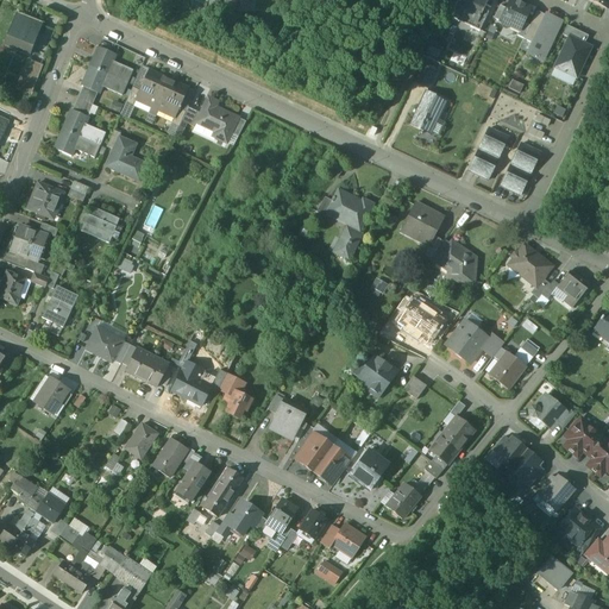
[(465,0),(465,1),(462,0),(458,0),(450,18),(459,22),(462,16),(472,22),(470,27),(479,32),(489,12),(482,10),(484,6),(490,8),(494,0),(465,0)]
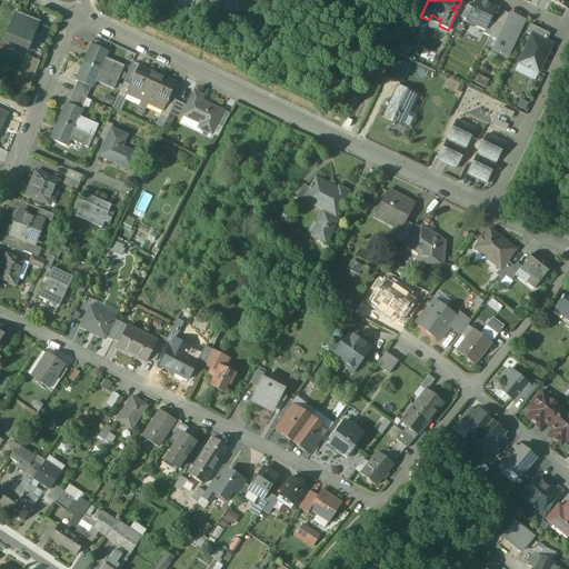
[(496,8),(478,0),(477,0),(473,9),(467,21),(469,21),(470,26),(473,27),(477,26),(486,29),(489,21),(496,8)]
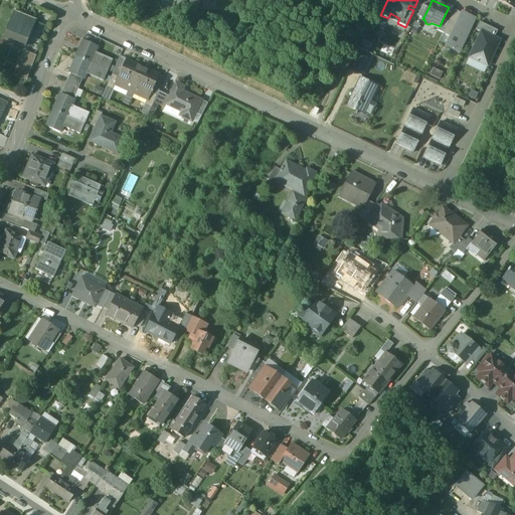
[(428,8),(422,5),(417,16),(422,19),(428,8)]
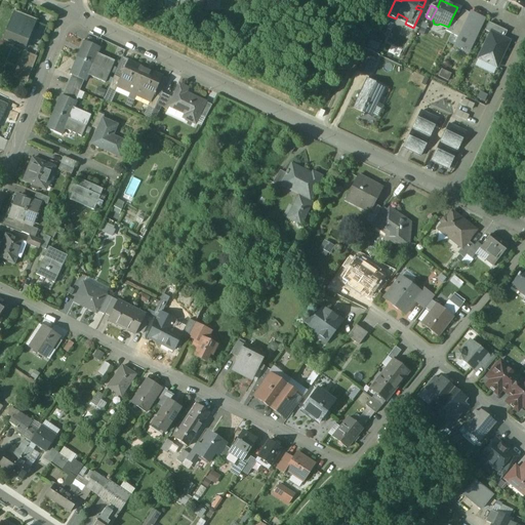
[(471,13),(462,10),(457,22),(462,24),(466,25),(471,13)]
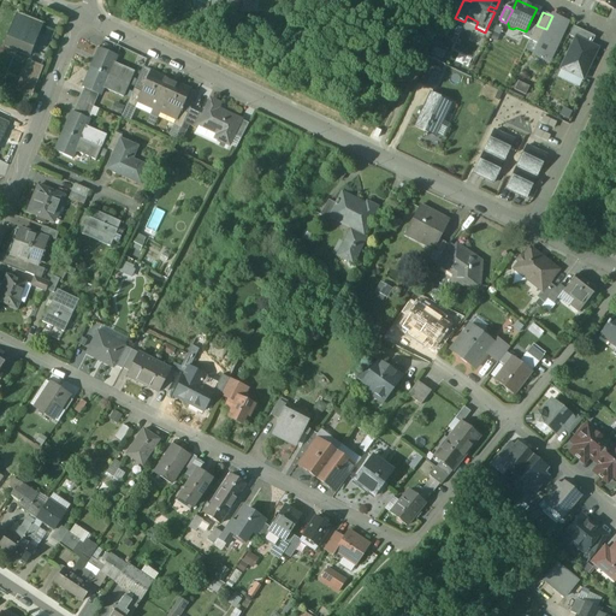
[(552,16),(546,29),(543,28),(535,43),(539,45),(534,54),(549,61),(567,23),(552,16)]
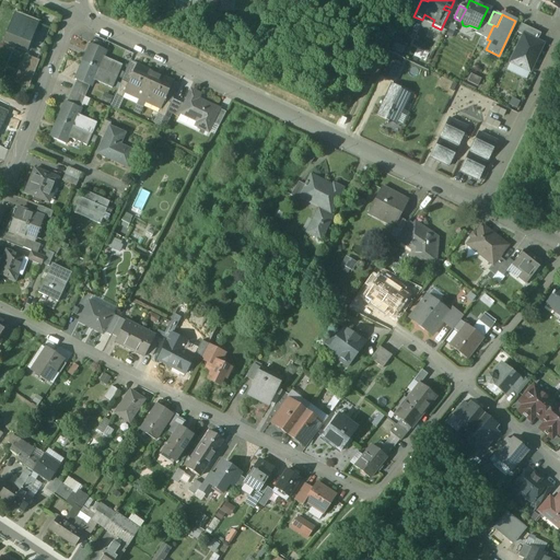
[(35,23),(18,16),(9,37),(18,41),(16,45),(25,48),(35,23)]
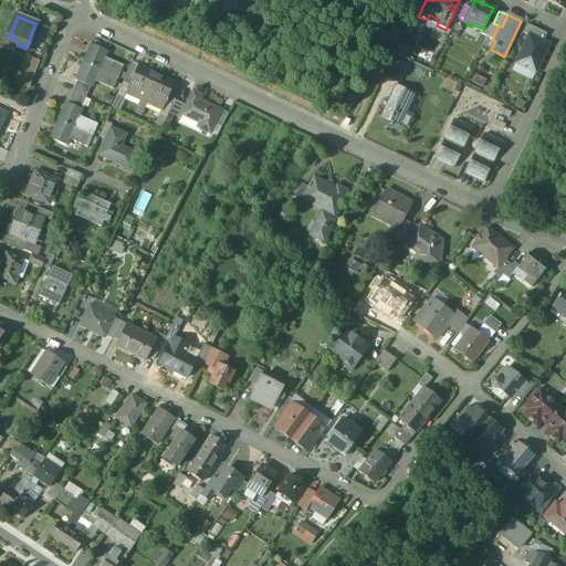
[(483,29),(481,33),(486,37),(492,24),(486,21),(483,29)]
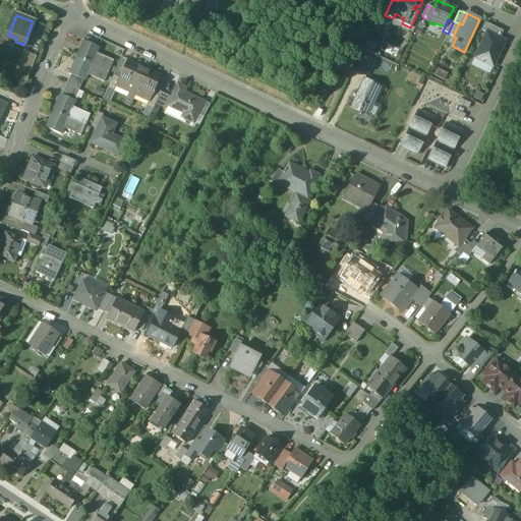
[(459,23),(454,21),(453,22),(448,34),(453,37),(459,23)]
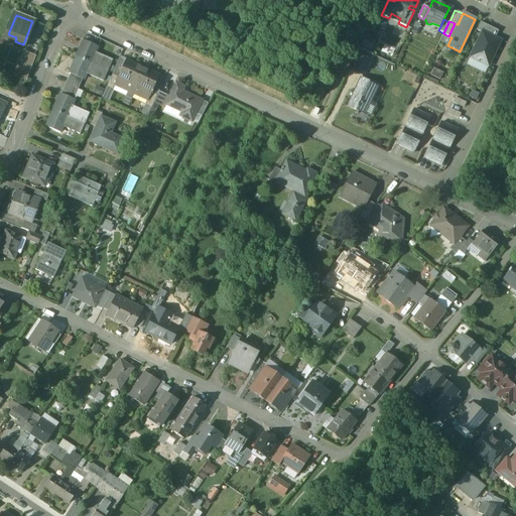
[(499,31),(481,23),(478,31),(482,33),(495,39),(499,31)]
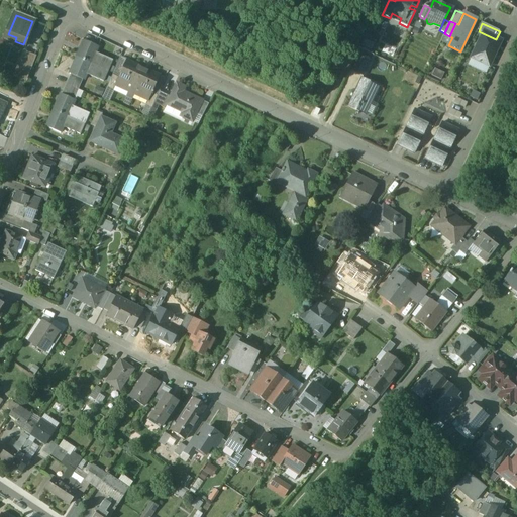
[(483,33),(472,58),(490,66),(501,41),(496,39),(483,33)]
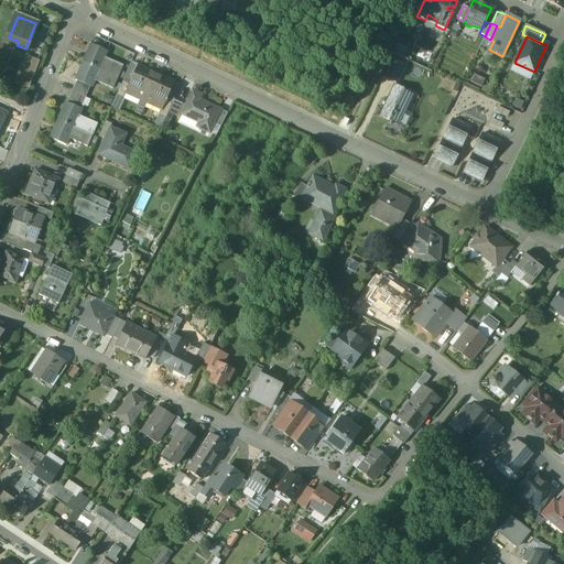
[(122,66),(105,57),(107,52),(91,44),(84,63),(118,77),(122,66)]
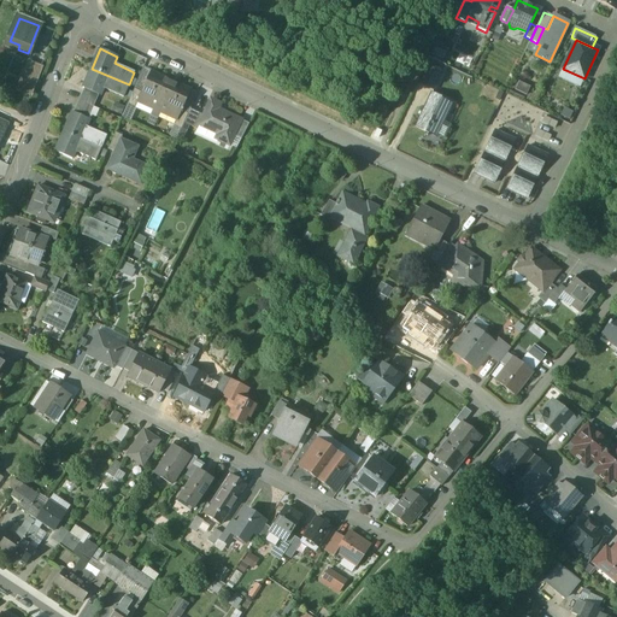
[(27,63),(16,89),(28,94),(39,68),(27,63)]
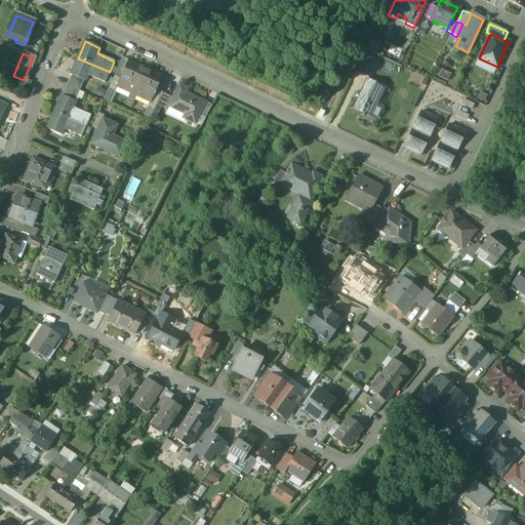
[(379,62),(370,57),(367,63),(374,66),(376,68),(379,62)]
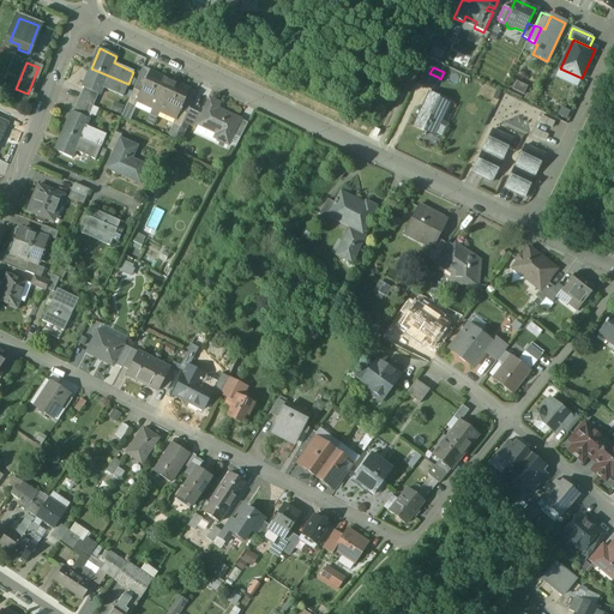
[(128,84),(91,68),(83,88),(84,88),(98,94),(100,95),(102,88),(122,96),(128,84)]
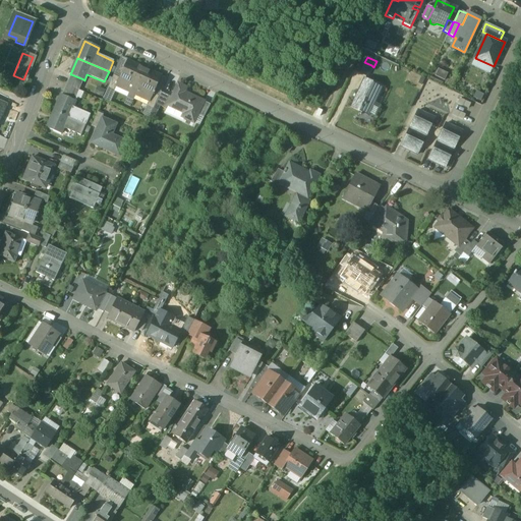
[(119,78),(117,82),(118,83),(116,87),(130,93),(128,97),(130,98),(143,71),(138,69),(139,66),(127,60),(119,78)]
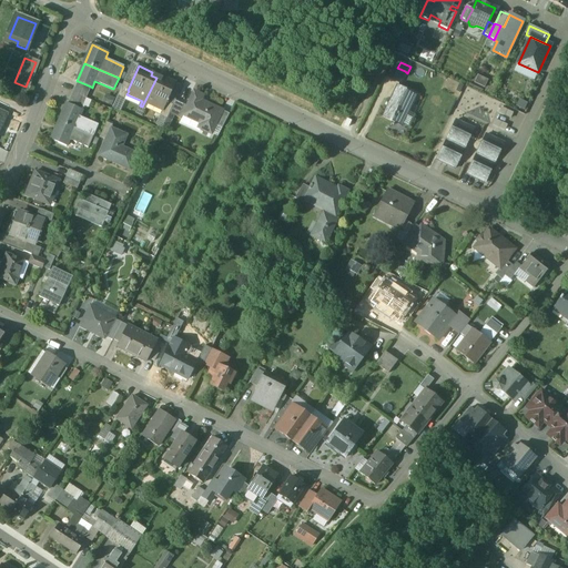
[(405,71),(397,68),(392,80),(398,83),(405,71)]
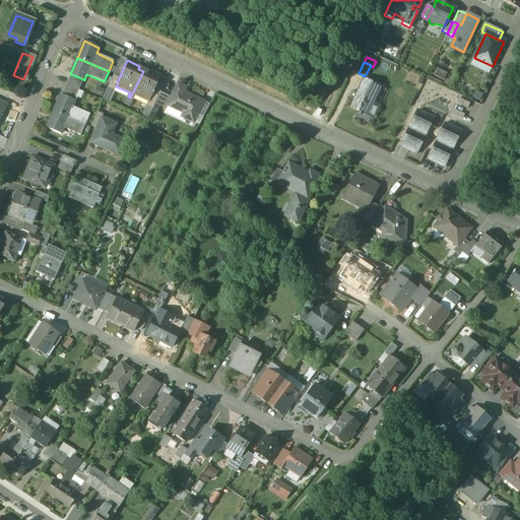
[(446,74),(440,71),(440,70),(437,69),(434,76),(444,80),(446,74)]
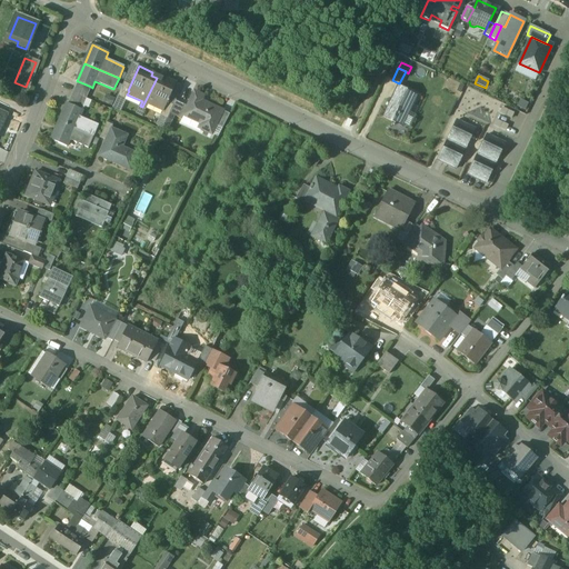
[(177,83),(162,77),(161,80),(157,78),(142,107),(146,108),(148,103),(162,110),(165,107),(165,108),(168,102),(177,83)]
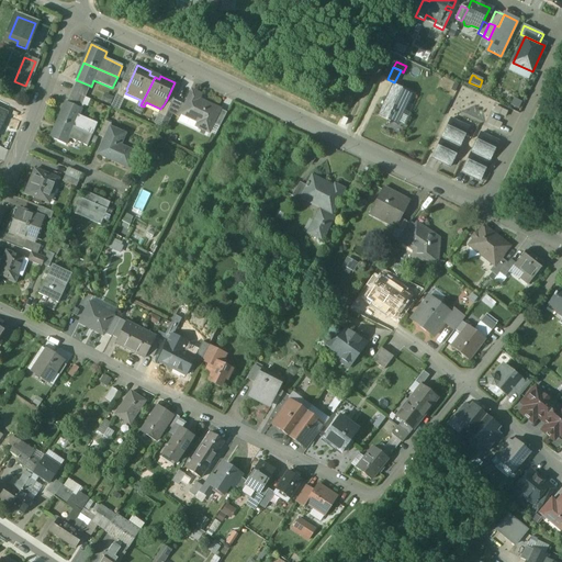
[(90,86),(77,80),(74,87),(87,92),(90,86)]
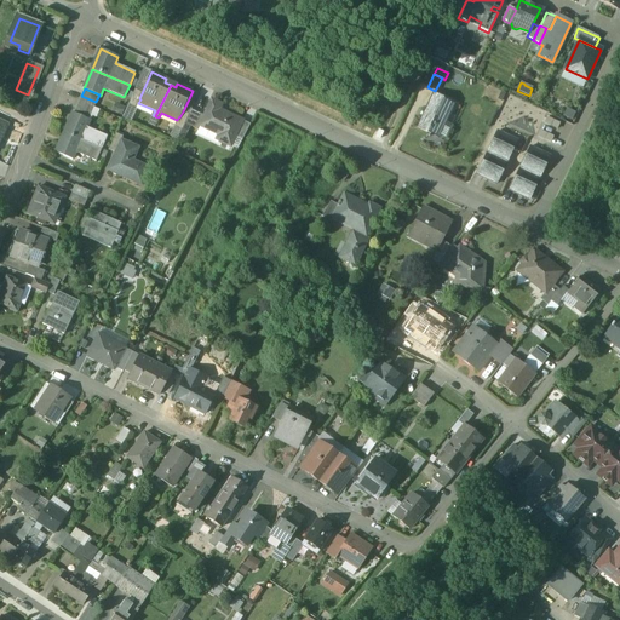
[(136,90),(128,104),(137,108),(138,103),(141,99),(139,98),(142,93),(136,90)]
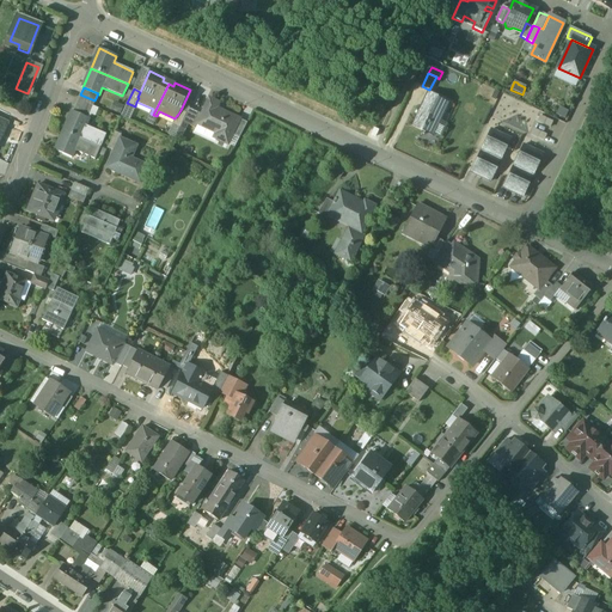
[(448,103),(428,93),(411,127),(433,136),(448,103)]
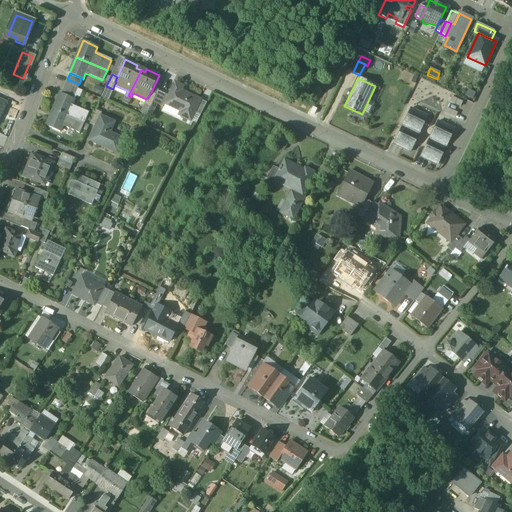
[(79,84),(67,79),(65,83),(77,88),(79,84)]
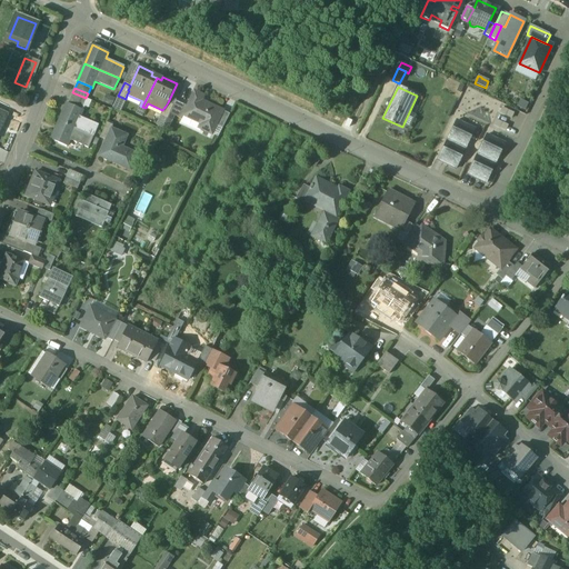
[(205,96),(195,91),(188,106),(183,116),(203,126),(201,130),(212,135),(217,125),(223,111),(202,100),(205,96)]
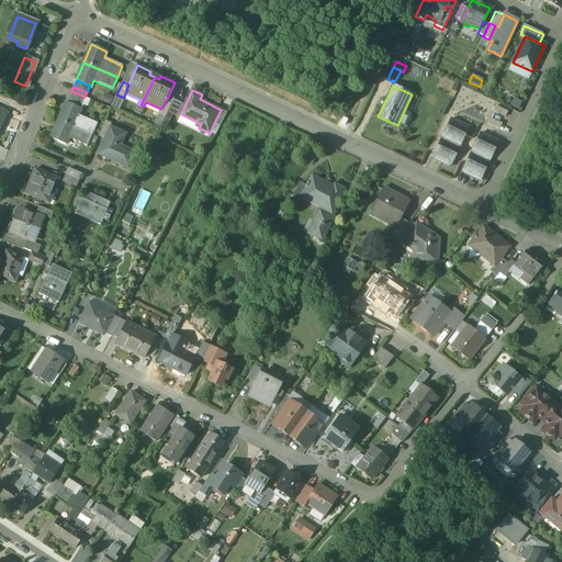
[(85,97),(71,91),(69,97),(82,102),(85,97)]
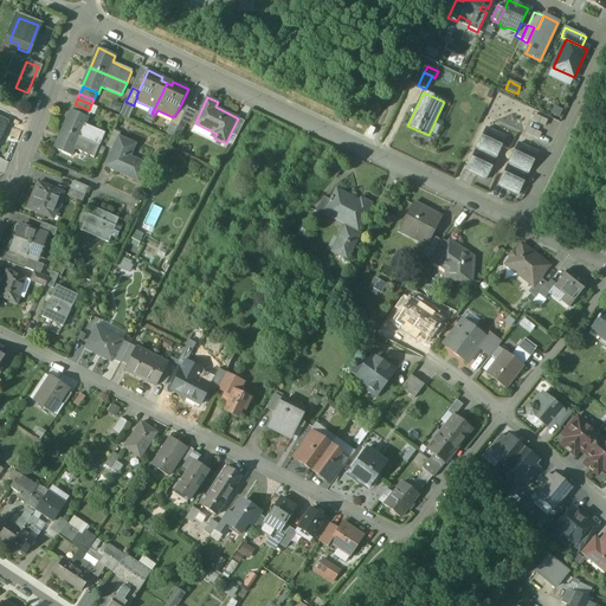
[(89,110),(75,104),(72,110),(86,116),(89,110)]
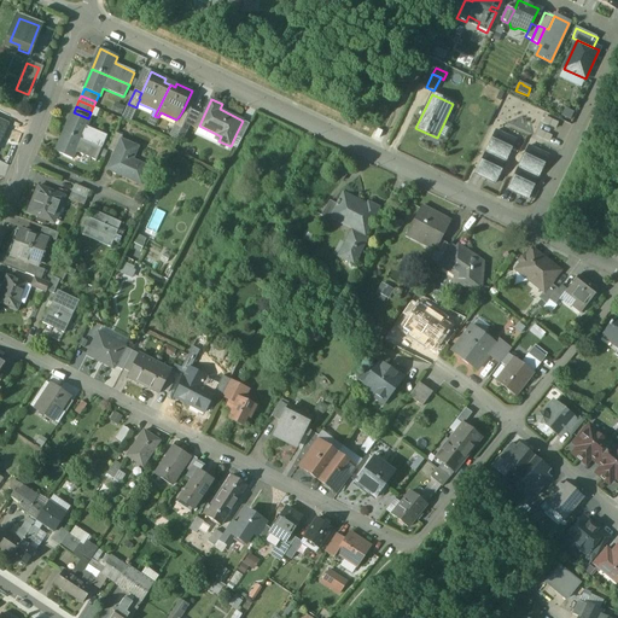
[(204,115),(192,109),(190,115),(185,123),(197,129),(199,126),(204,115)]
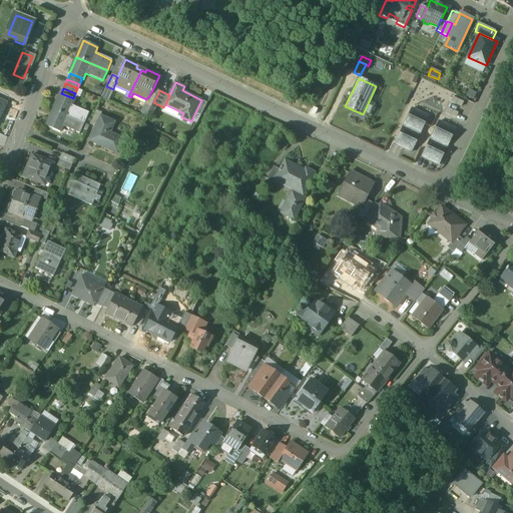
[(157,95),(151,92),(148,97),(148,96),(146,99),(144,104),(151,107),(153,102),(157,95)]
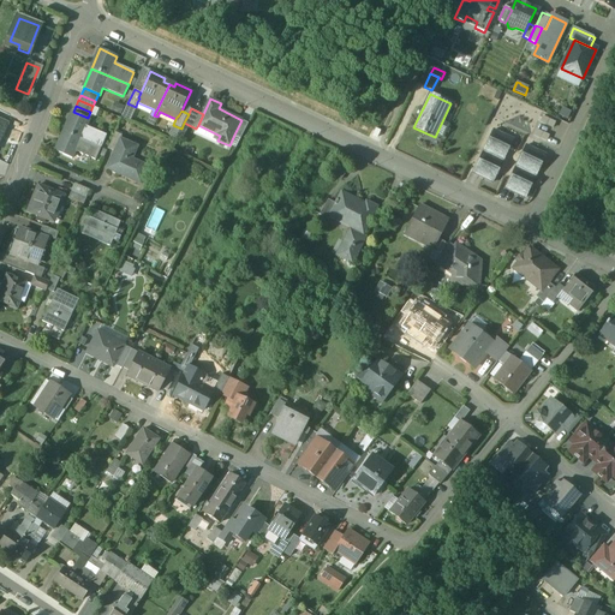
[(73,112),(72,112),(64,131),(101,148),(106,135),(85,126),(89,119),(88,118),(73,112)]
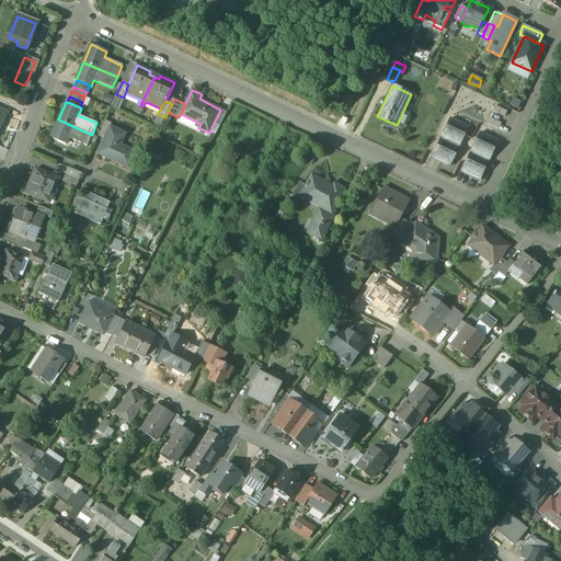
[(227,113),(220,110),(214,123),(219,126),(227,113)]
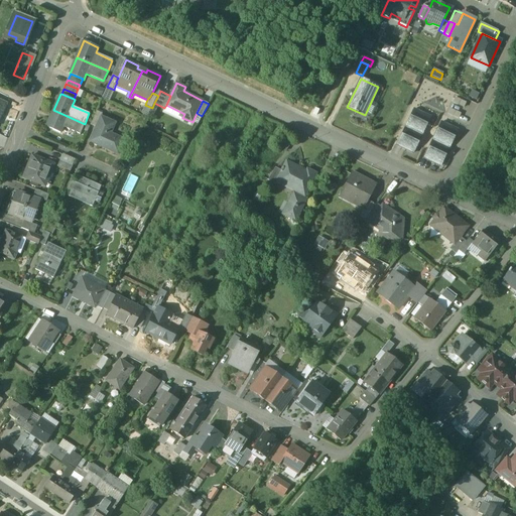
[(430,117),(414,109),(405,127),(421,135),(430,117)]
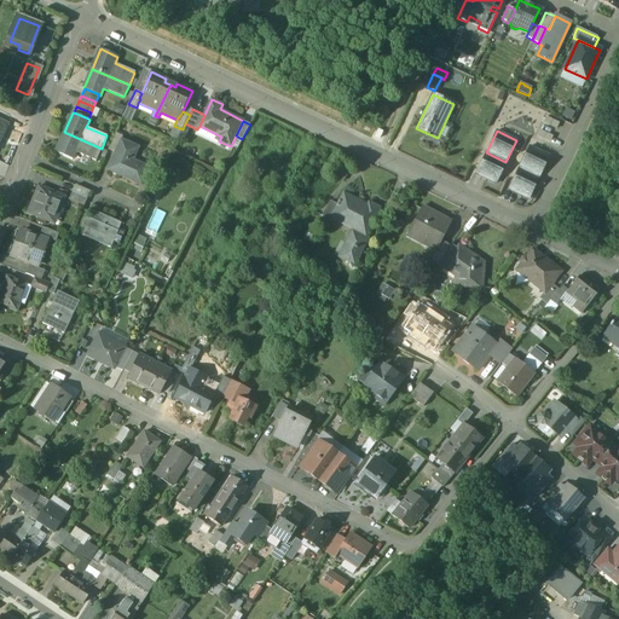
[(102,149),(64,132),(56,152),(73,160),(75,152),(96,161),(102,149)]
